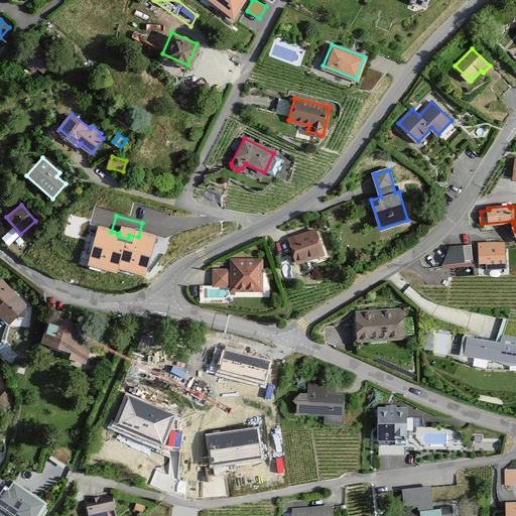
[(314,230),(289,238),(296,263),(323,254),(314,230)]
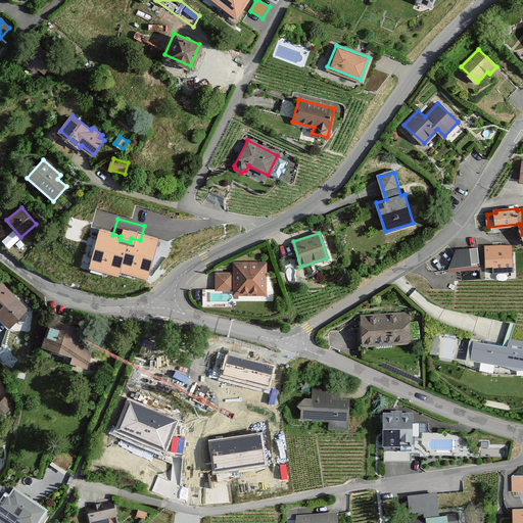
[(457,249),(448,270),(479,262),(478,248),(457,249)]
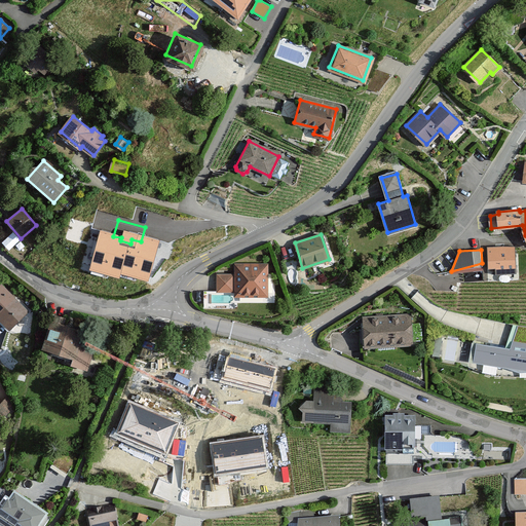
[(515,250),(489,251),(489,268),(503,268),(504,278),(516,277),(515,250)]
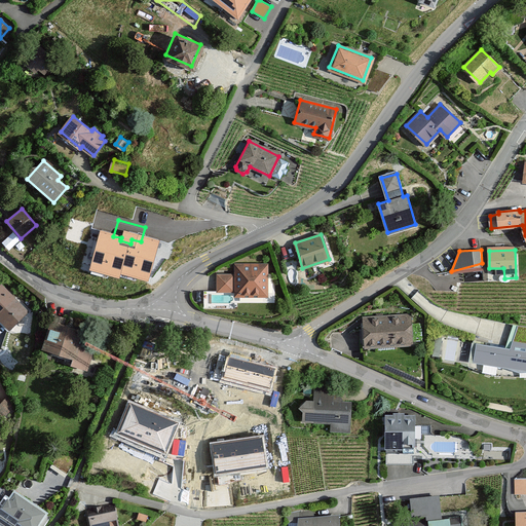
[(266,266),(237,265),(236,276),(218,276),(218,292),(236,292),(236,296),(266,296),(266,266)]
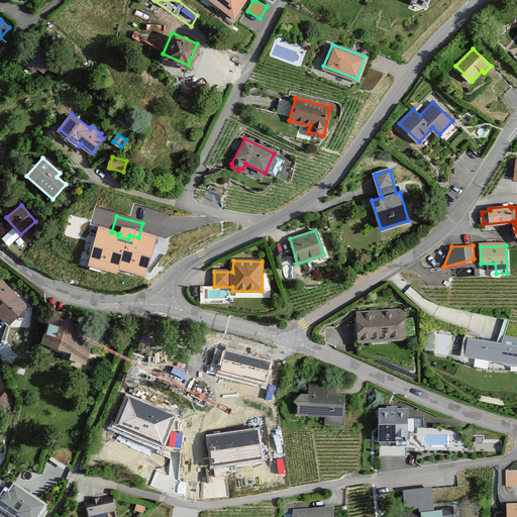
[(25,305),(1,282),(0,282),(0,313),(9,322),(25,305)]
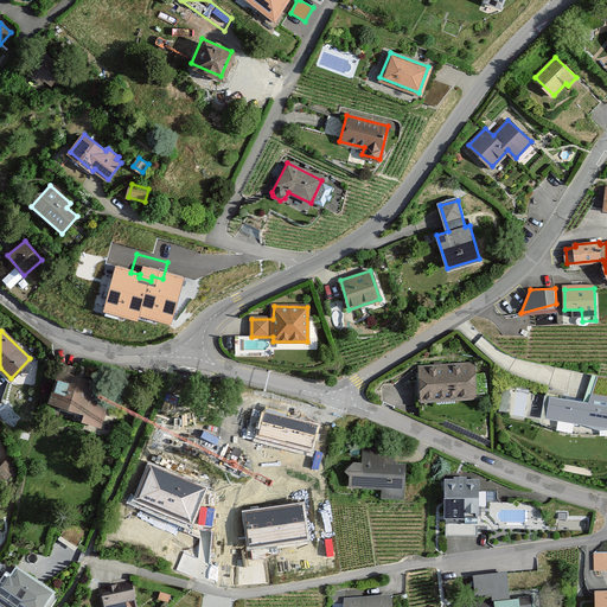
[(75,368),(61,364),(50,402),(88,413),(85,421),(101,426),(108,401),(94,396),(97,383),(72,376),(75,368)]
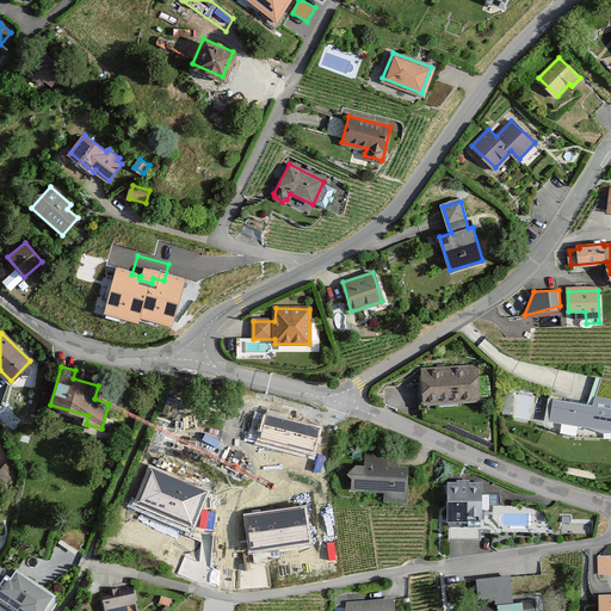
[(476,368),(424,370),(425,402),(477,400),(476,368)]
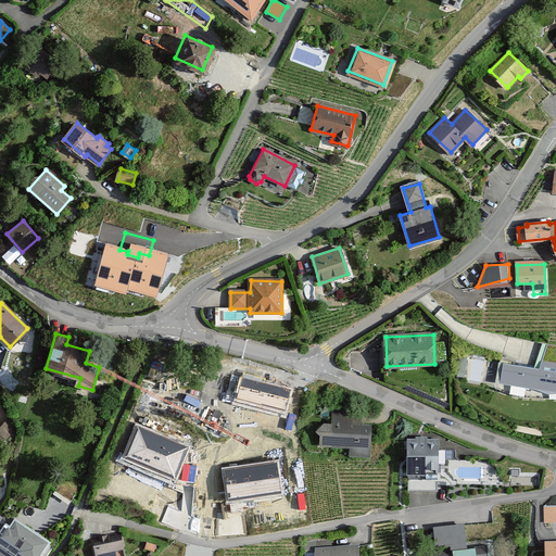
[(506,359),(501,381),(555,391),(555,362),(541,359),(540,366),(506,359)]
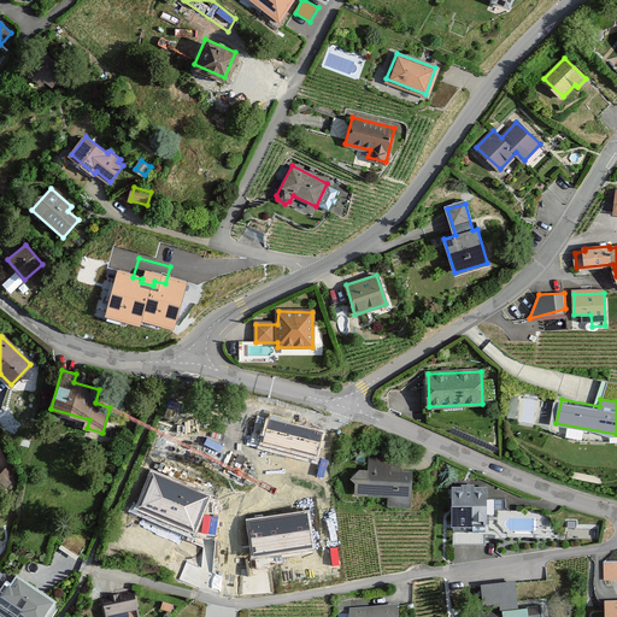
[(391,456),(370,454),(370,469),(359,470),(351,479),(354,483),(353,494),(389,493),(389,506),(410,506),(412,471),(400,472),(401,464),(391,464),(391,456)]
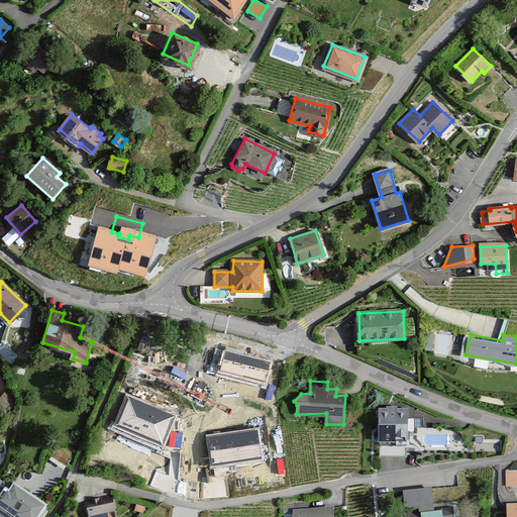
[(186,391),(165,401),(176,424),(214,406),(211,402),(219,398),(213,384),(188,396),(186,391)]
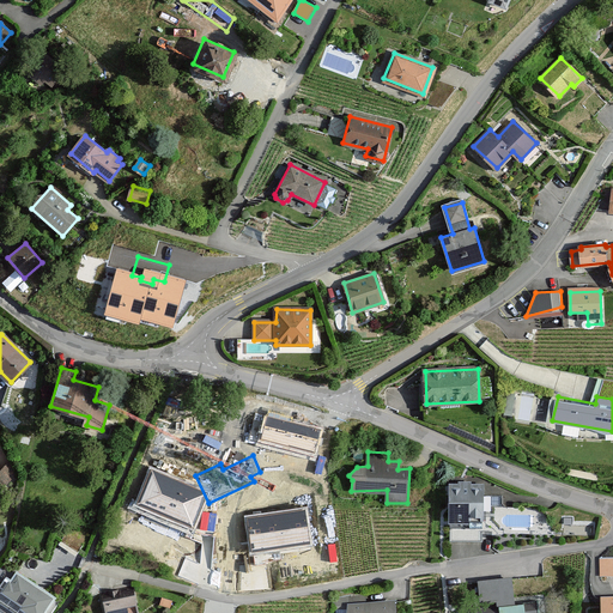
[(0,472),(0,493),(16,474),(10,463),(0,472)]
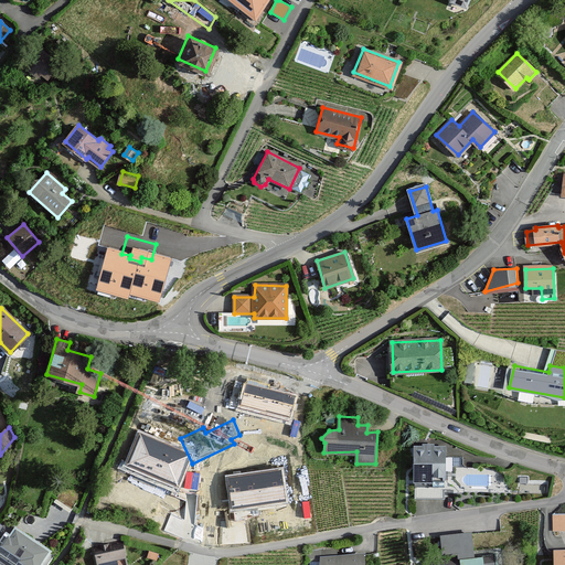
[(445,448),(416,448),(416,481),(444,482),(445,448)]
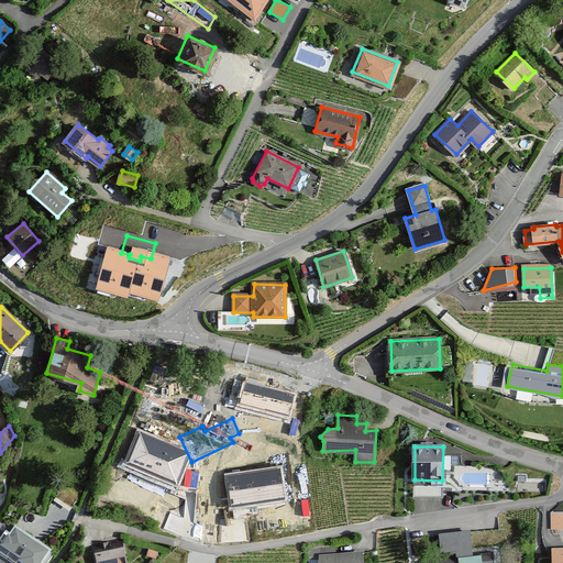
[(78,492),(61,485),(54,505),(72,511),(78,492)]
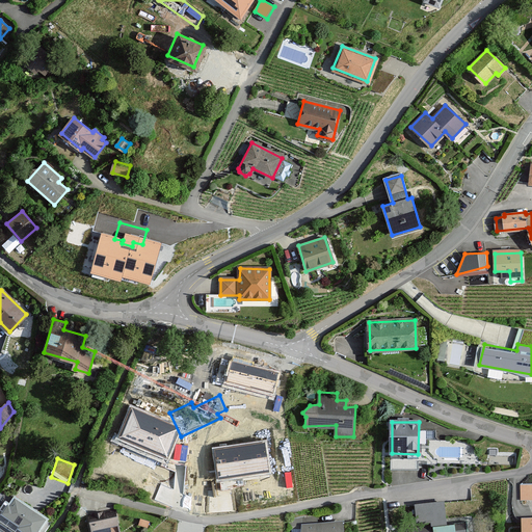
[(531,484),(523,484),(523,498),(531,497),(531,484)]
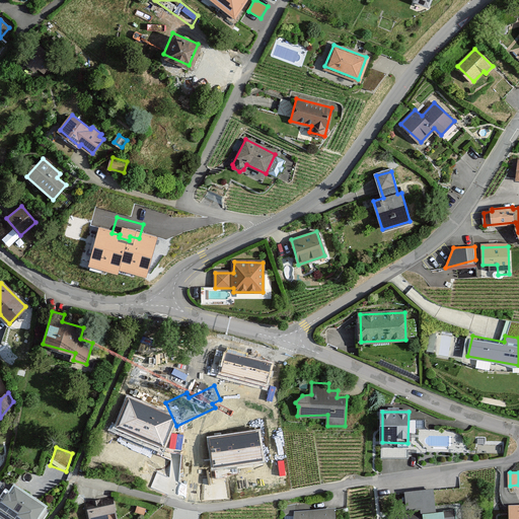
[(10,480),(0,498),(0,504),(22,518),(38,518),(47,504),(10,480)]
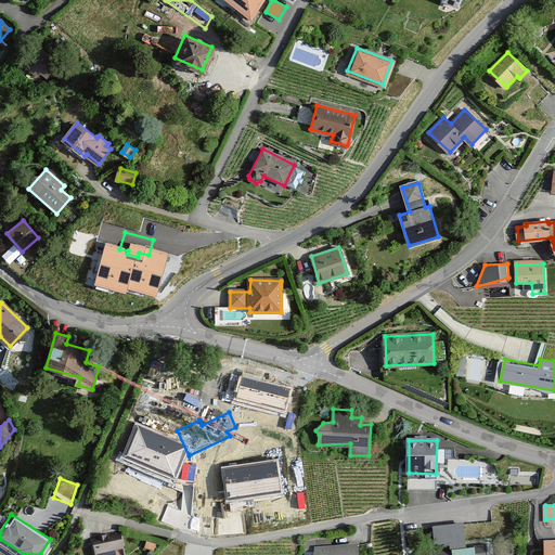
[(125,554),(121,533),(95,539),(99,554),(125,554)]
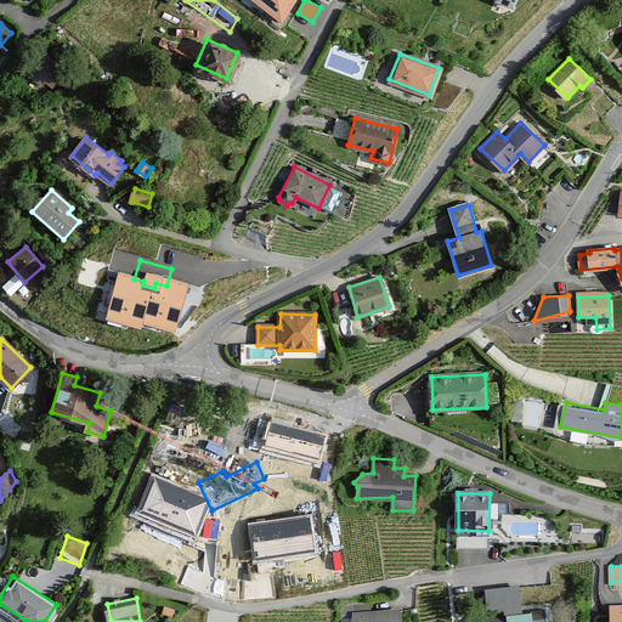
[(355,605),(339,606),(338,616),(351,616),(351,621),(400,621),(400,611),(369,612),(369,601),(355,605)]
